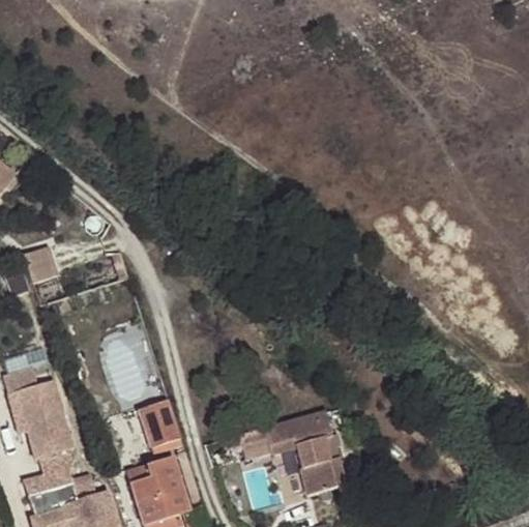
[(0,188),(13,173),(0,162),(0,188)]
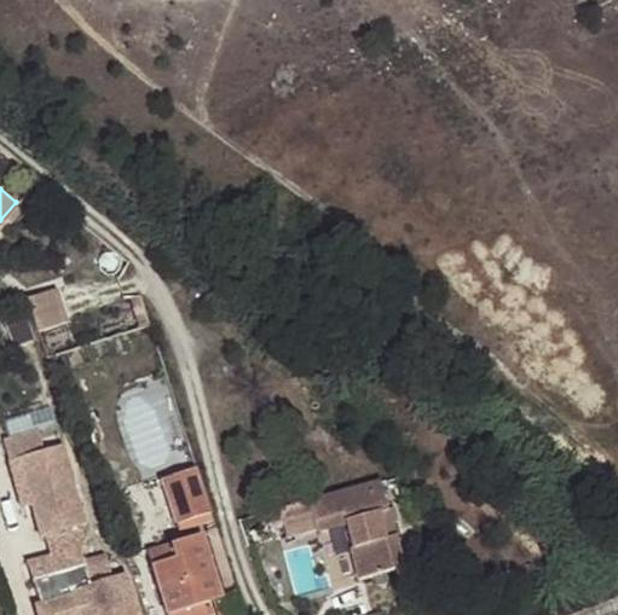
[(47,326),(76,317),(65,283),(36,293),(47,326)]
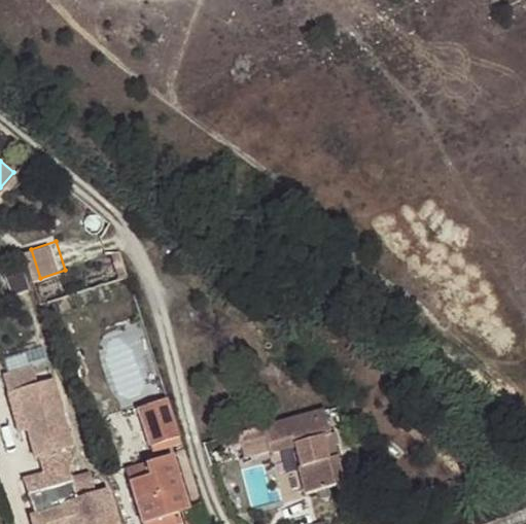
[(26,365),(0,374),(0,383),(3,393),(11,390),(24,428),(34,456),(70,444),(47,377),(32,382),(26,365)]
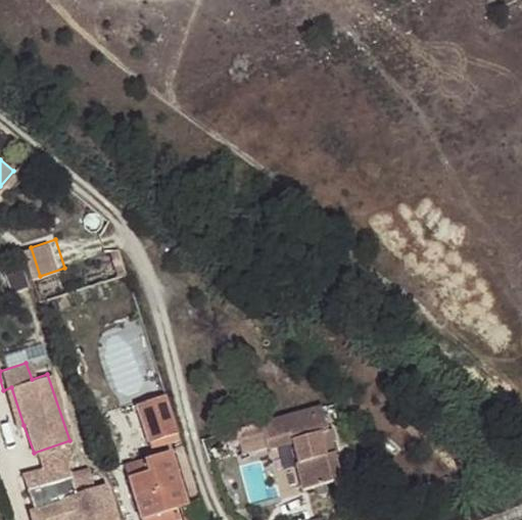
[(11,387),(3,390),(15,428),(24,425),(11,387)]
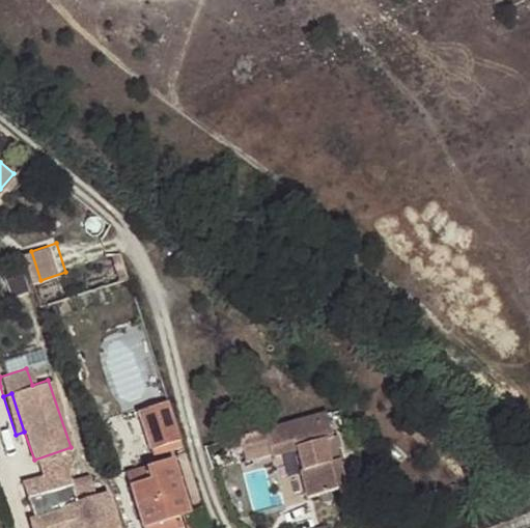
[(177,436),(165,398),(134,409),(147,447),(177,436)]
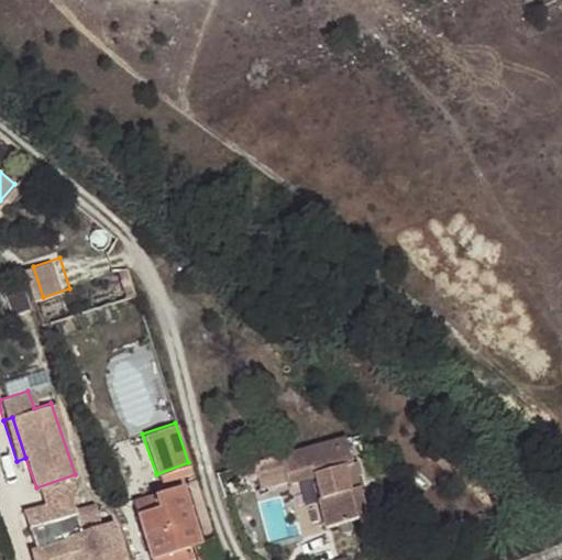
[(345,436),(278,452),(286,482),(316,475),(321,496),(318,497),(326,525),(366,514),(357,486),(349,490),(345,479),(354,475),(360,474),(355,460),(351,461),(345,436)]
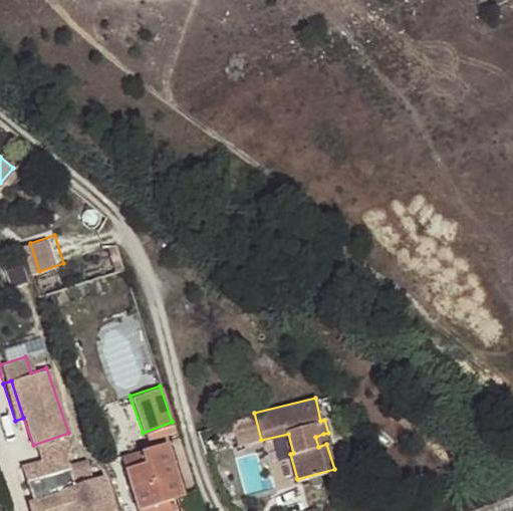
[(145,439),(174,429),(172,422),(143,433),(145,439)]
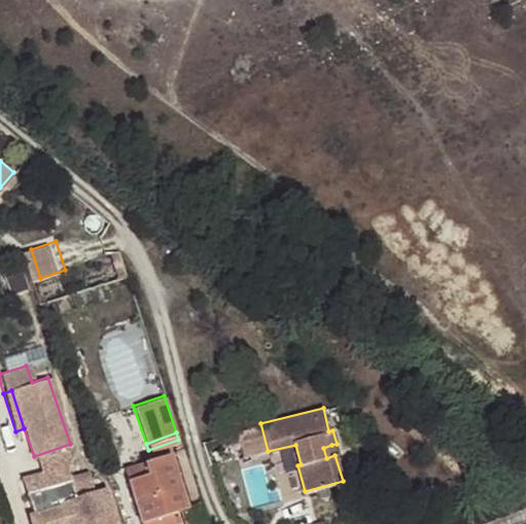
[(335,455),(331,445),(323,448),(326,458),(335,455)]
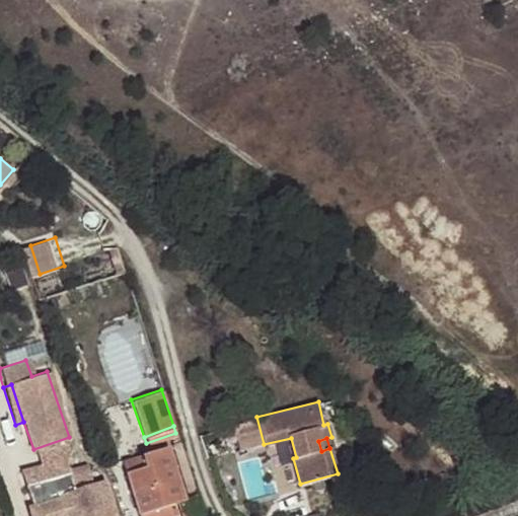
[(41,463),(21,470),(33,506),(28,508),(30,515),(120,515),(107,478),(94,483),(87,461),(70,466),(67,456),(71,454),(66,439),(37,449),(41,463)]
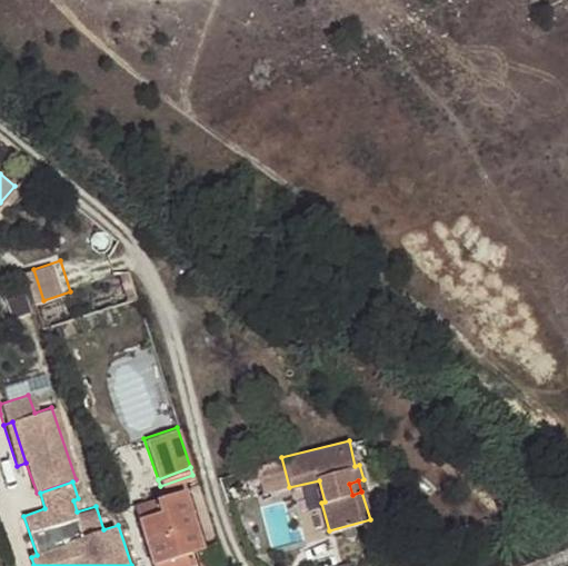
[(206,547),(187,488),(135,505),(155,565),(195,565),(189,553),(206,547)]
